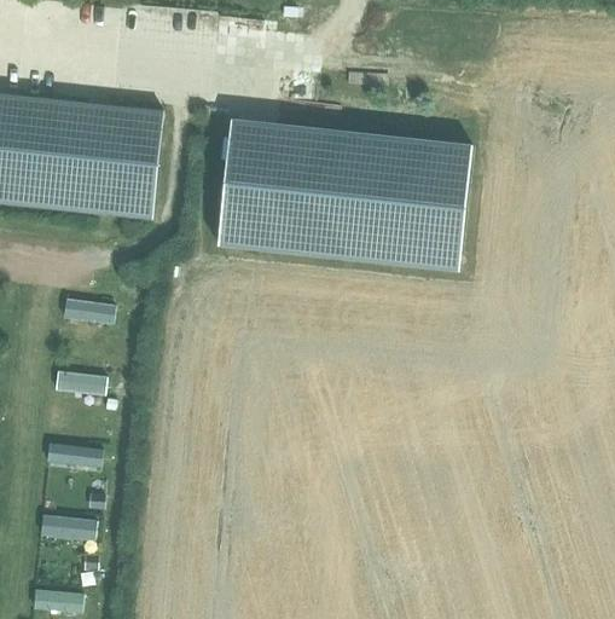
[(157,113),(0,94),(0,203),(145,220),(157,113)]
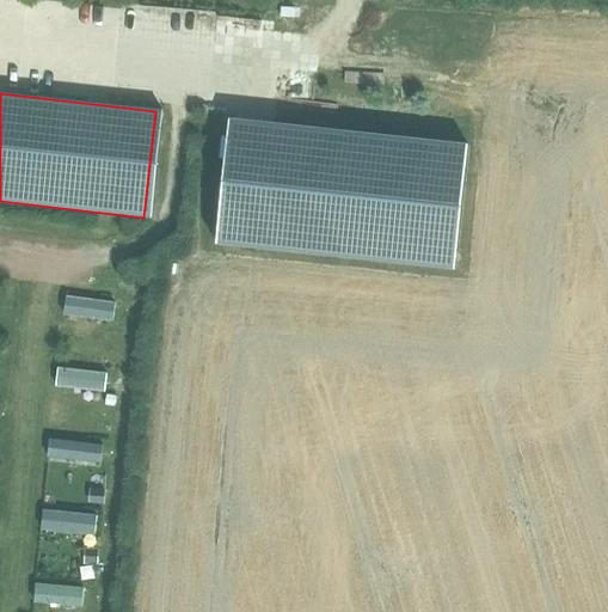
[(226,123),(214,238),(452,264),(465,148),(226,123)]
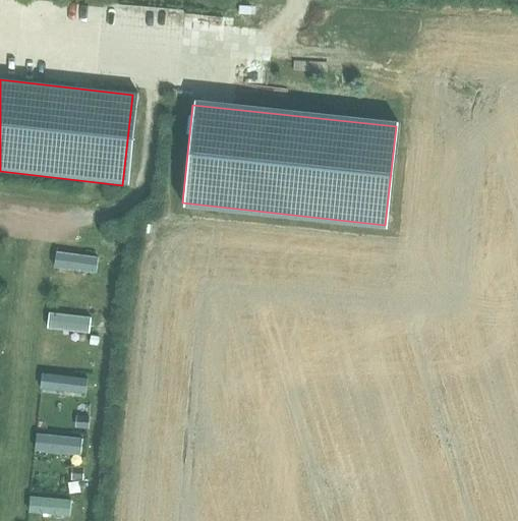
[(53,254),(54,270),(75,270),(74,254),(53,254)]
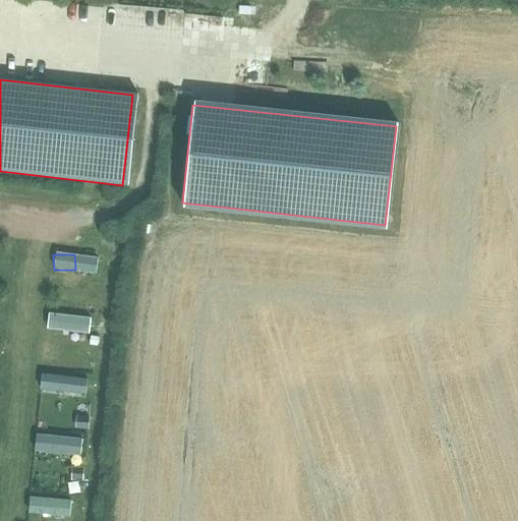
[(91,294),(89,306),(98,307),(100,295),(91,294)]
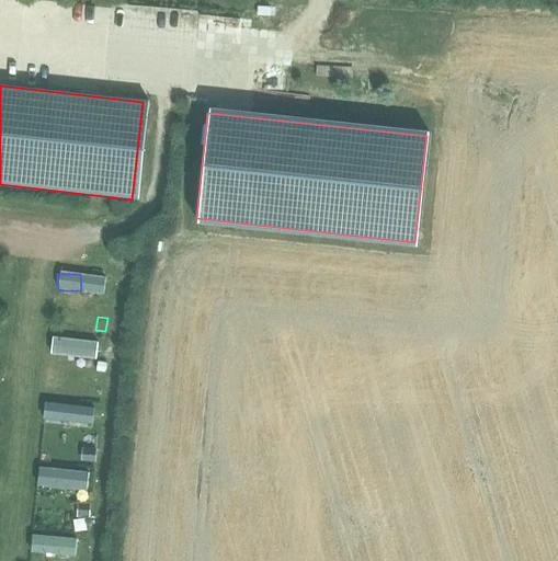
[(66,347),(61,328),(49,331),(54,351),(66,347)]
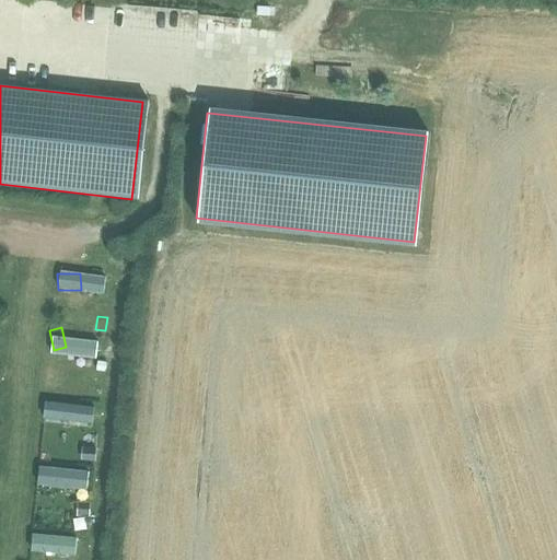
[(90,383),(88,395),(97,396),(100,384),(90,383)]
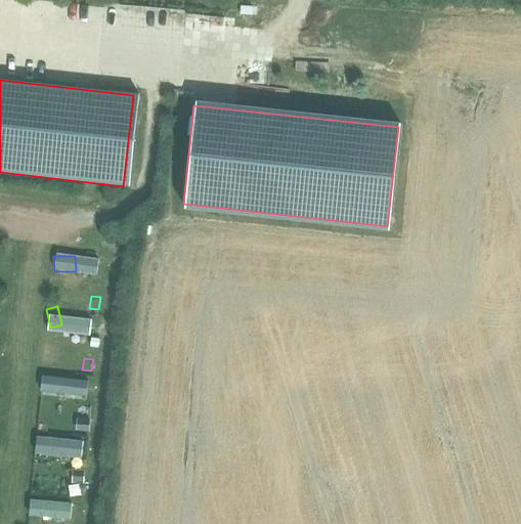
[(37,379),(47,380),(48,360),(38,360),(37,379)]
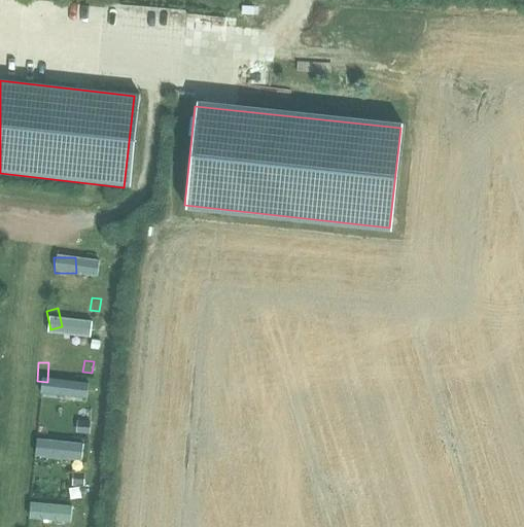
[(78,421),(77,432),(86,433),(88,421),(78,421)]
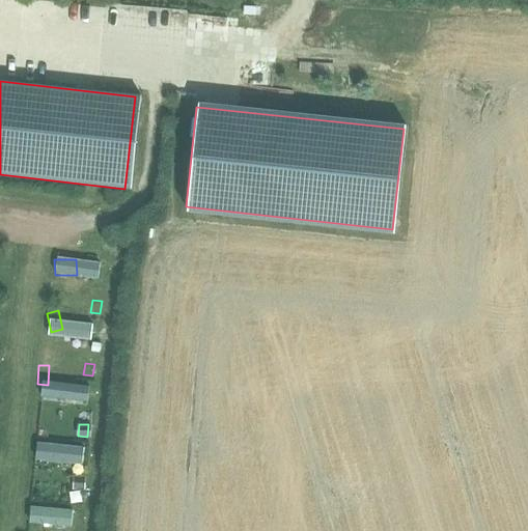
[(71,475),(70,490),(82,490),(83,476),(71,475)]
